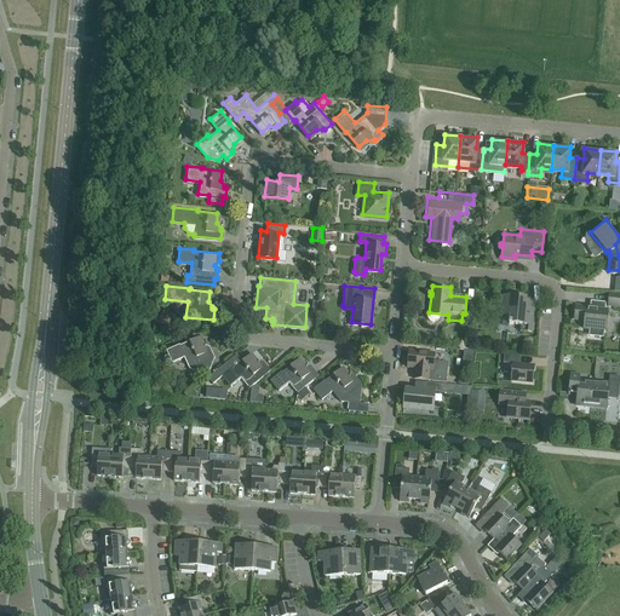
[(619,292),(607,291),(606,303),(619,304),(619,292)]
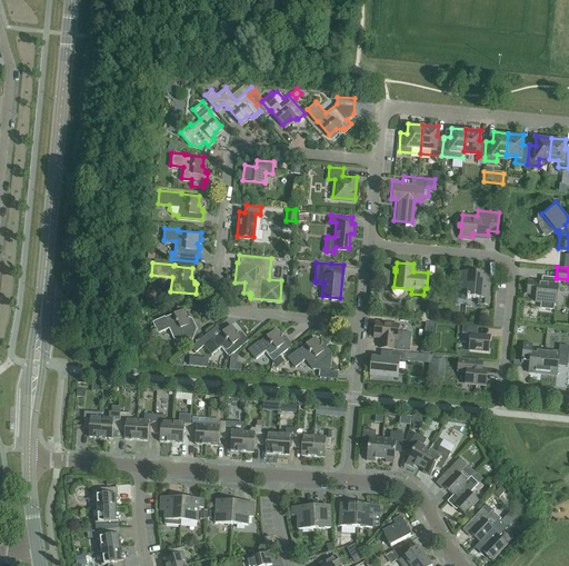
[(477,303),(487,303),(490,274),(482,274),(482,270),(461,269),(460,287),(468,287),(467,293),(467,295),(469,296),(469,295),(478,296),(477,303)]
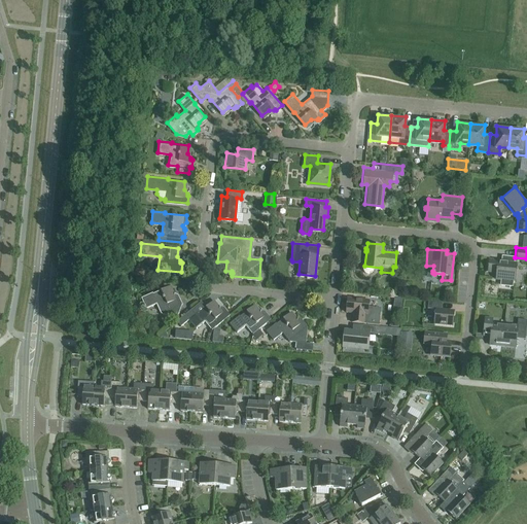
[(489,257),(488,270),(496,271),(496,277),(500,277),(499,284),(512,285),(512,278),(515,279),(516,262),(514,260),(515,254),(501,253),(501,259),(498,259),(498,258),(489,257)]
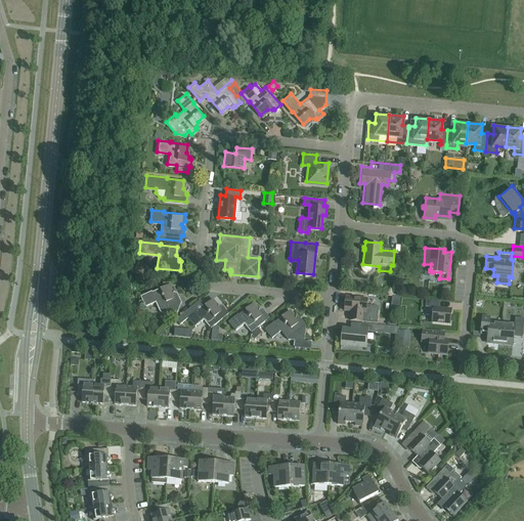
[(171,291),(167,283),(151,290),(151,289),(140,294),(145,305),(156,300),(160,310),(175,315),(178,309),(175,303),(181,300),(178,294),(177,295),(176,293),(171,291)]
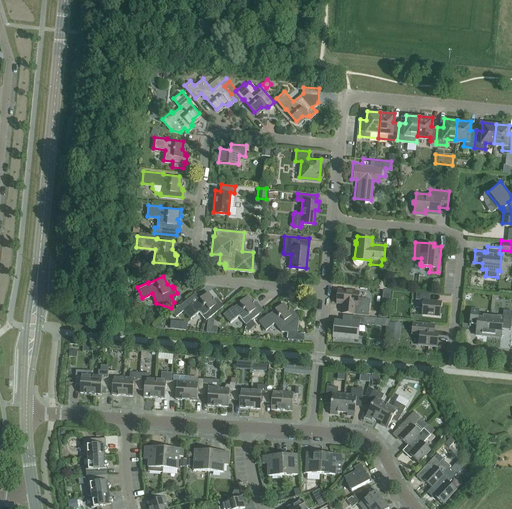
[(341,311),(354,312),(367,313),(369,300),(366,297),(358,297),(358,289),(337,287),(336,301),(342,302),(341,311)]
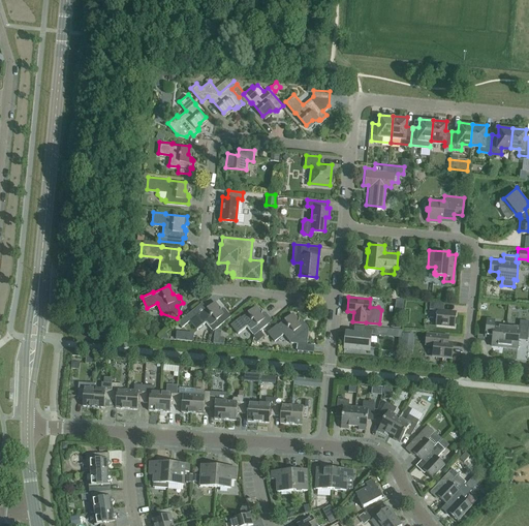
[(436,323),(454,325),(456,309),(443,308),(444,301),(430,300),(429,308),(437,308),(436,323)]
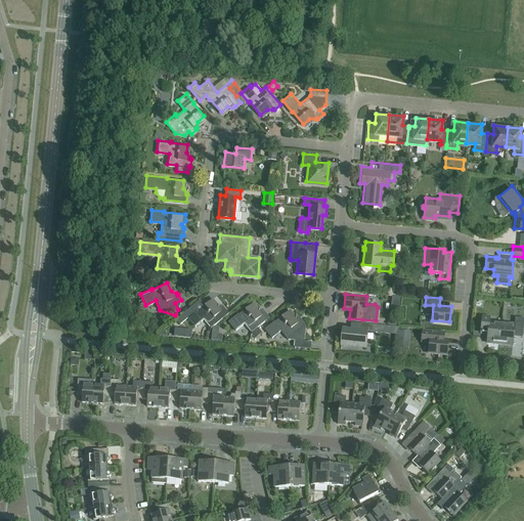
[(203,304),(199,299),(176,317),(180,322),(187,316),(194,324),(204,317),(211,326),(228,311),(224,306),(223,307),(221,305),(216,304),(211,298),(203,304)]
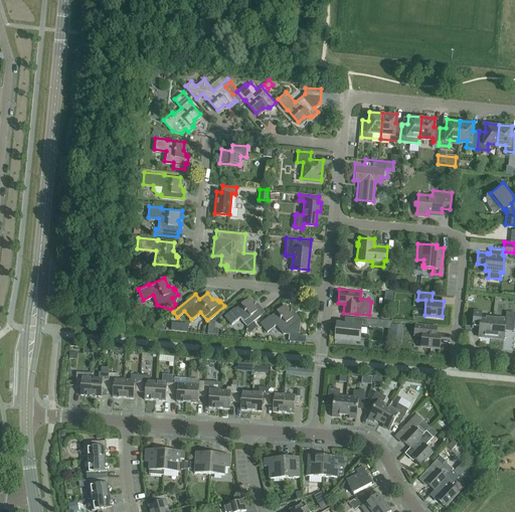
[(240,316),(246,324),(252,319),(265,310),(260,305),(259,306),(258,304),(252,303),(247,297),(234,307),(233,307),(224,314),(231,323),(240,316)]
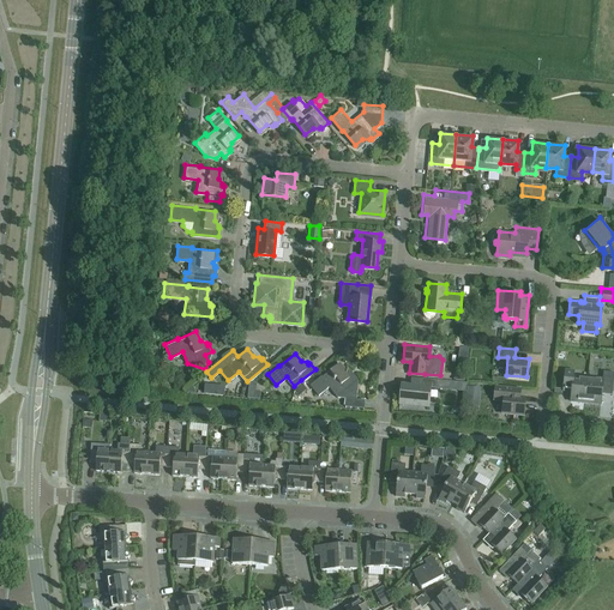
[(356,397),(357,378),(353,372),(351,373),(350,370),(343,370),(337,362),(321,375),(321,374),(309,384),(318,393),(329,385),(337,396),(344,396),(343,404),(363,406),(365,398),(356,397)]
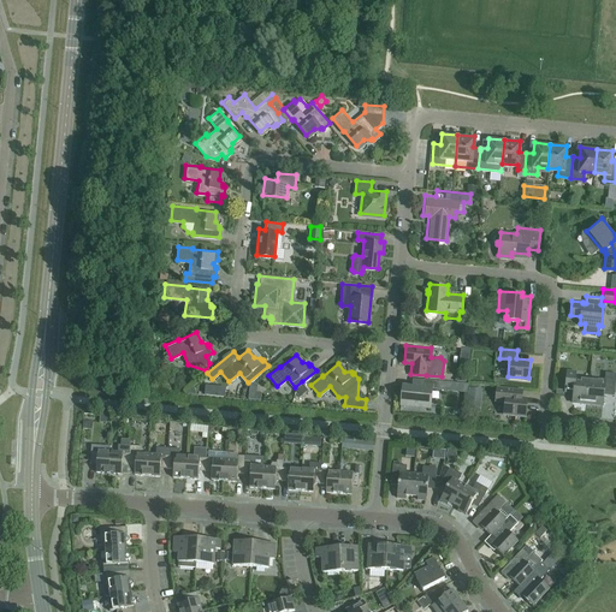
[(586,402),(588,376),(575,375),(575,369),(567,369),(564,391),(573,391),(572,399),(586,402)]
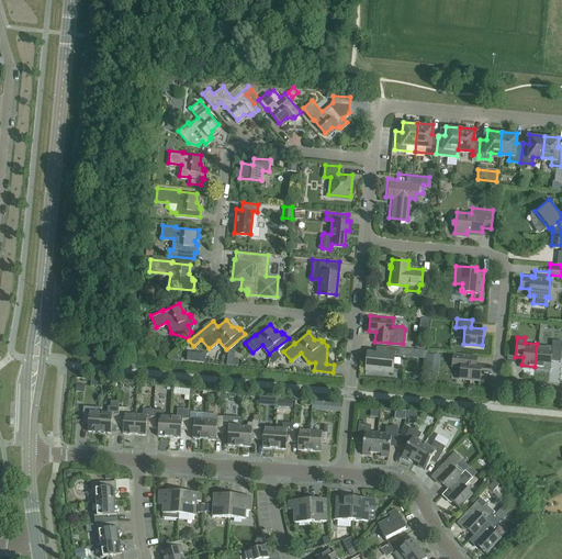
[(551,345),(537,344),(535,367),(549,368),(550,359),(560,359),(561,339),(552,338),(551,345)]
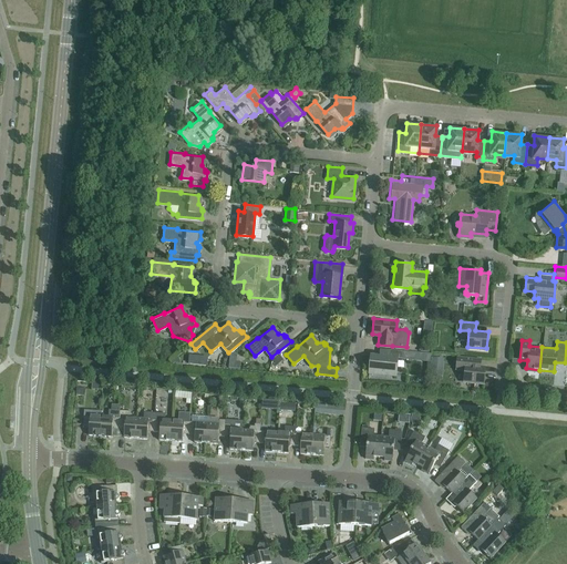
[(389,355),(370,354),(369,370),(395,373),(397,357),(403,357),(403,349),(389,348),(389,355)]
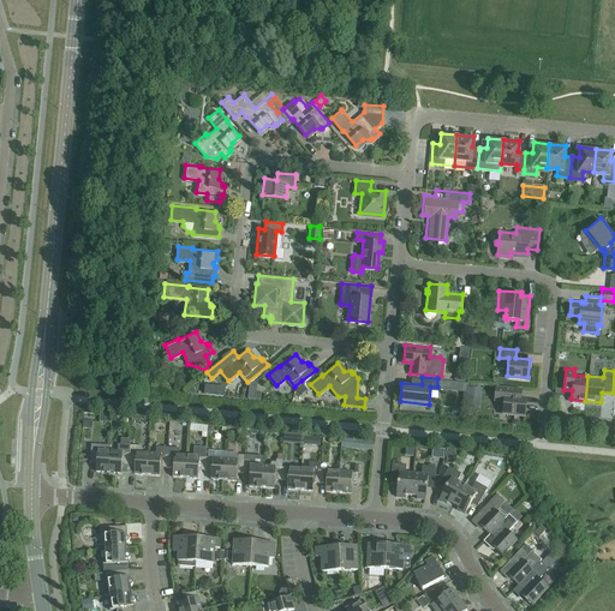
[(294,387),(294,388),(299,394),(308,388),(302,381),(294,387)]
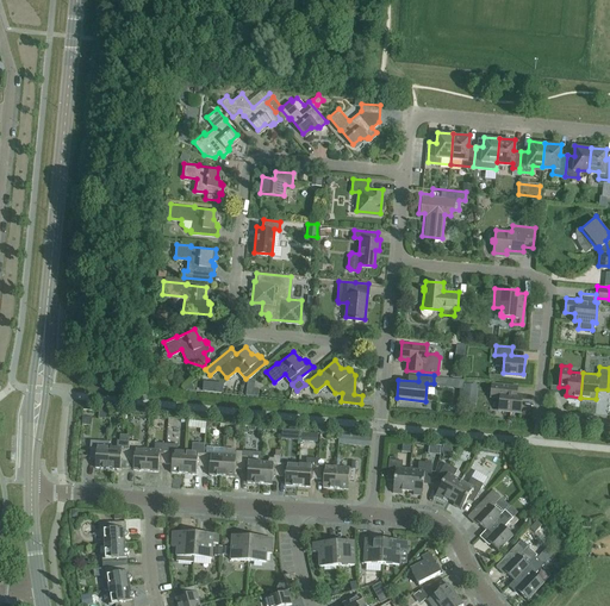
[(464,381),(462,400),(471,401),(472,382),(464,381)]
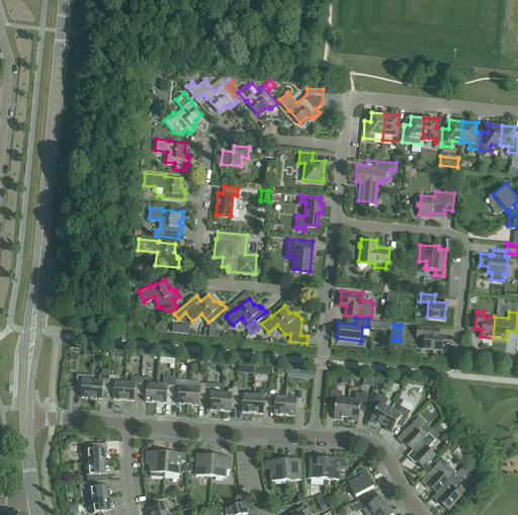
[(441,349),(443,334),(438,333),(438,327),(417,325),(416,334),(418,336),(424,337),(424,345),(430,346),(431,348),(441,349)]
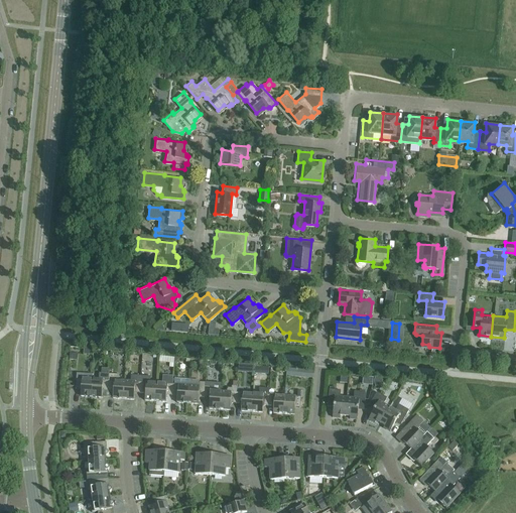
[(76,371),(76,375),(75,386),(81,387),(80,394),(91,394),(92,376),(92,372),(76,371)]
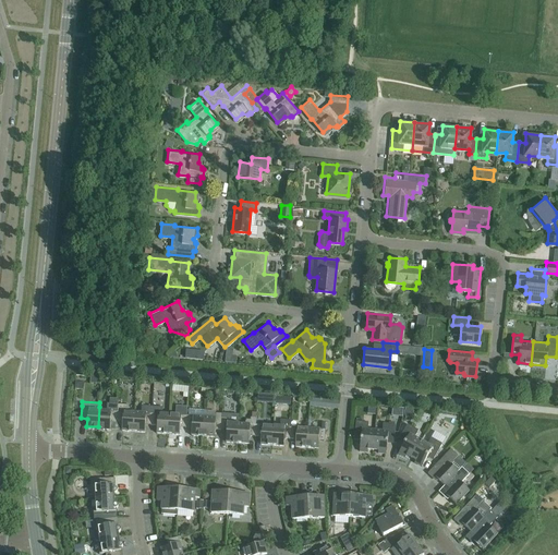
[(116,420),(118,401),(117,401),(109,401),(107,401),(106,408),(99,407),(98,426),(110,427),(110,420),(116,420)]
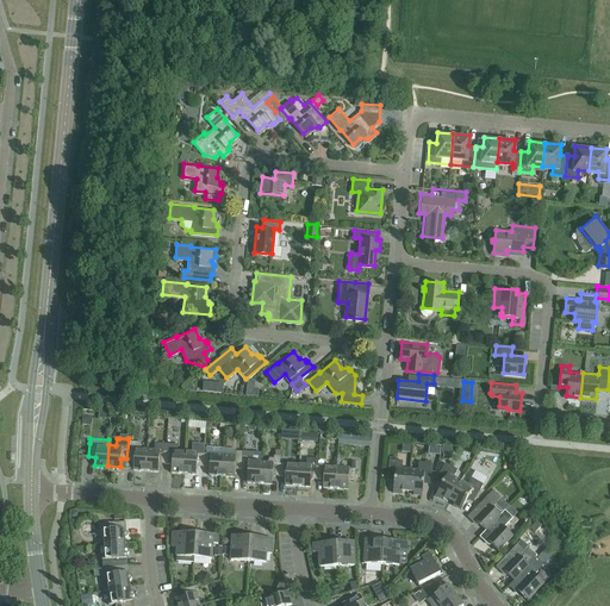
[(132,468),(145,469),(147,448),(139,447),(139,439),(129,438),(126,458),(134,460),(132,468)]
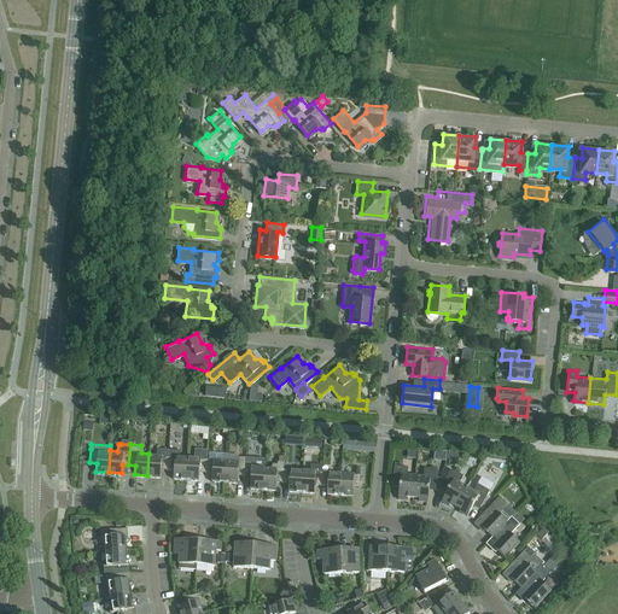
[(192,456),(187,456),(186,478),(198,478),(199,469),(205,471),(207,457),(207,446),(192,445),(192,456)]
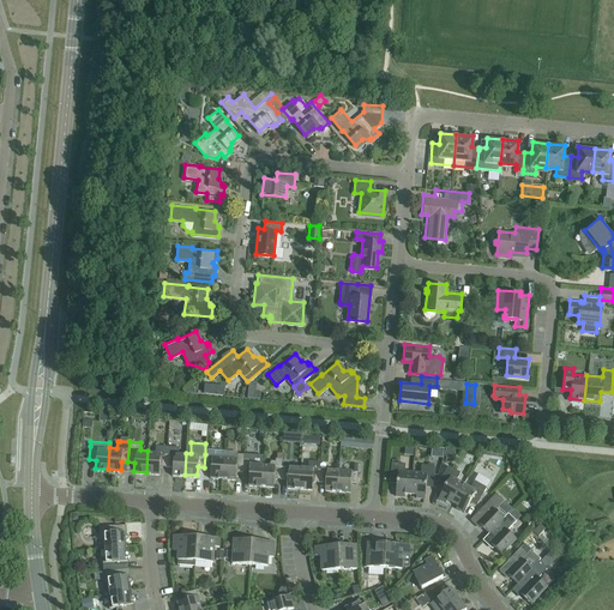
[(148,451),(146,472),(158,472),(160,464),(166,465),(167,445),(155,444),(155,451),(148,451)]
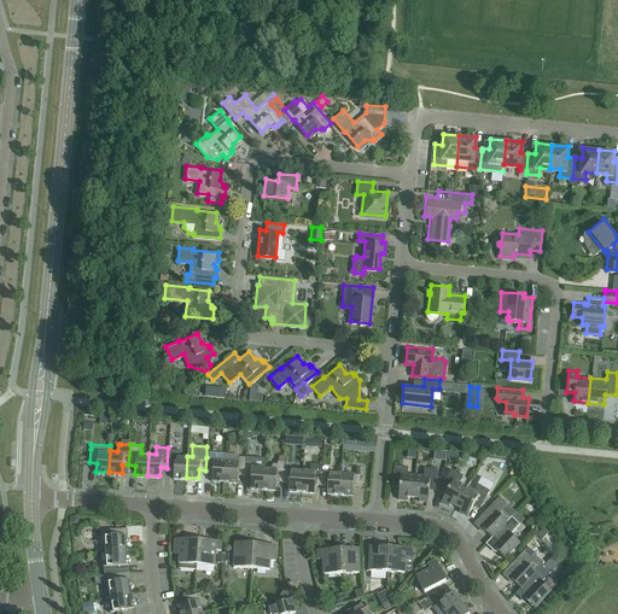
[(168,448),(167,468),(174,468),(173,477),(186,478),(187,456),(180,455),(180,448),(168,448)]
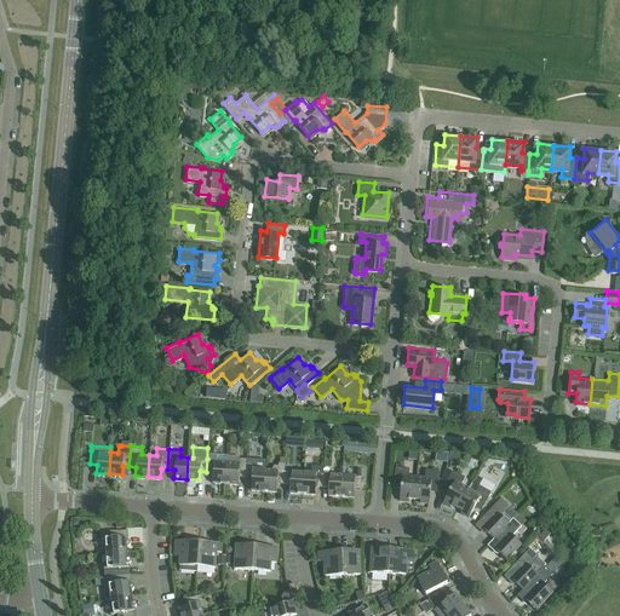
[(227,460),(225,482),(237,483),(239,475),(245,475),(246,461),(246,456),(239,456),(239,461),(227,460)]
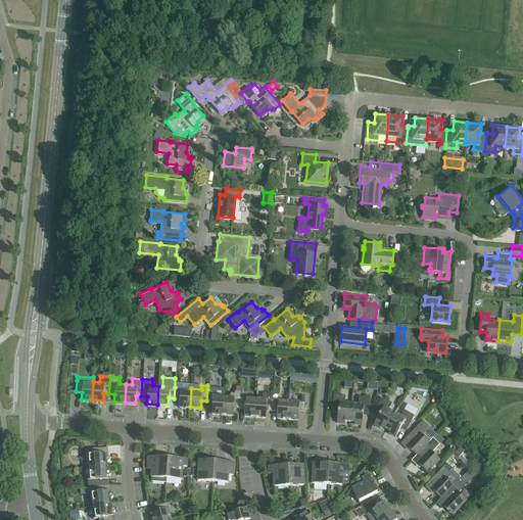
[(175,387),(174,398),(179,398),(179,406),(190,407),(191,388),(175,387)]
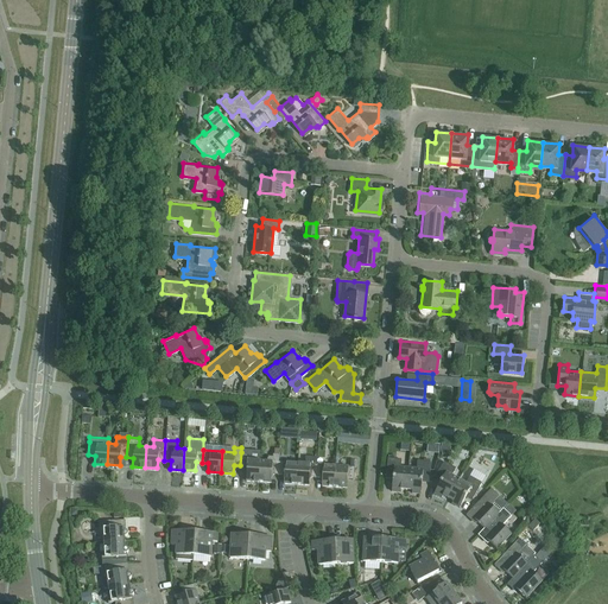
[(258,479),(259,458),(247,457),(247,452),(241,452),(240,465),(246,465),(246,478),(258,479)]
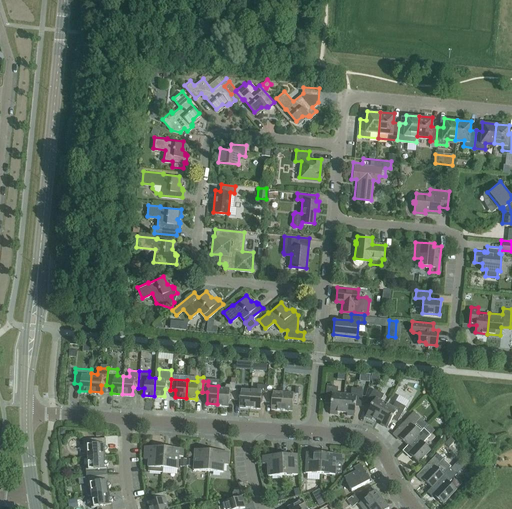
[(218,386),(217,404),(228,405),(228,398),(234,398),(234,387),(235,382),(228,381),(228,387),(218,386)]
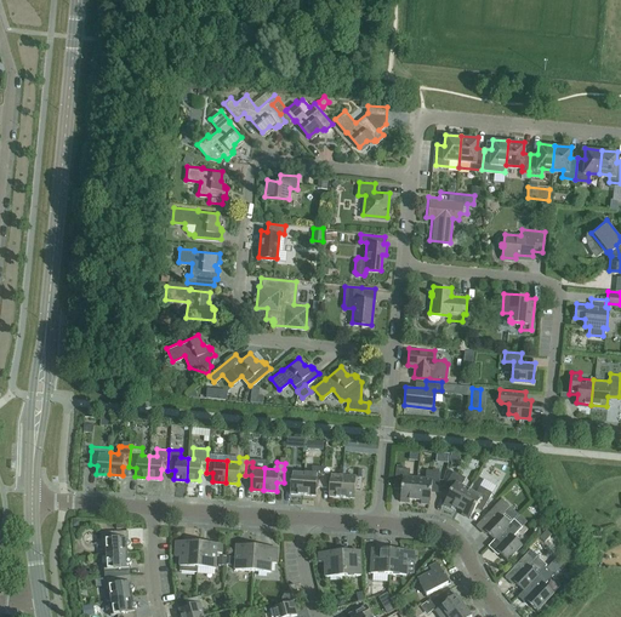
[(303,470),(302,492),(315,493),(315,485),(322,485),(323,472),(324,466),(311,464),(309,470),(303,470)]
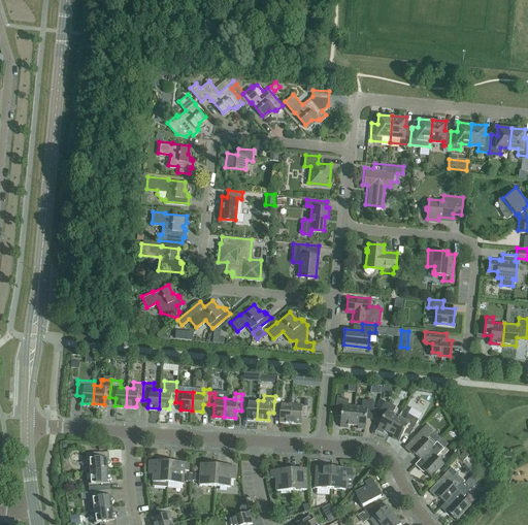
[(353,423),(355,405),(348,404),(349,397),(336,396),(335,412),(341,412),(339,425),(348,425),(348,423),(353,423)]
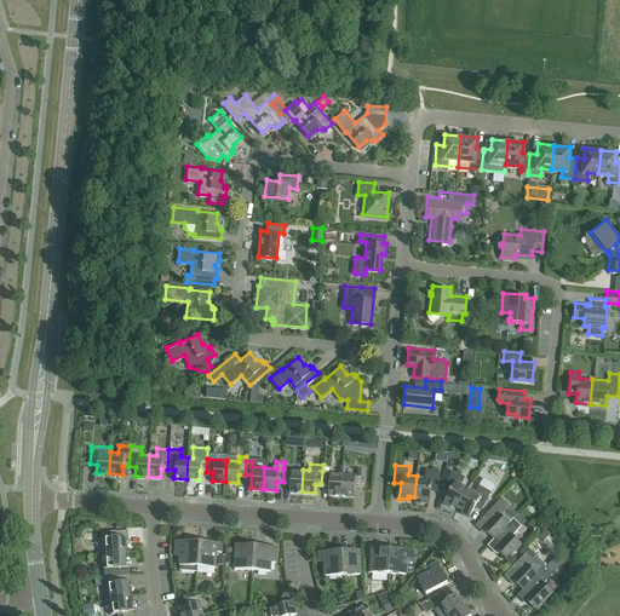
[(356,473),(342,472),(340,494),(352,495),(354,487),(360,487),(362,467),(356,467),(356,473)]
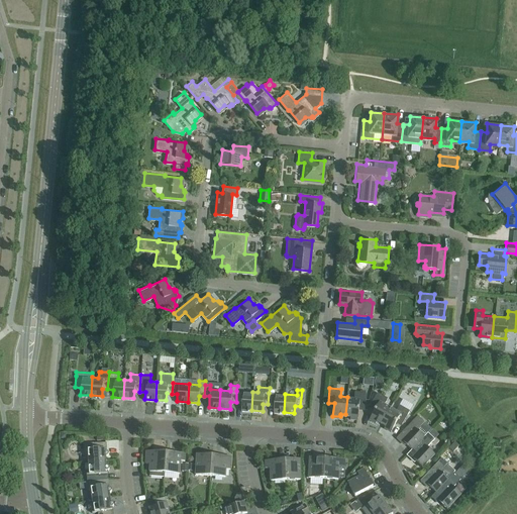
[(353,398),(347,397),(345,414),(350,415),(349,417),(357,418),(358,406),(365,406),(366,392),(354,390),(353,398)]
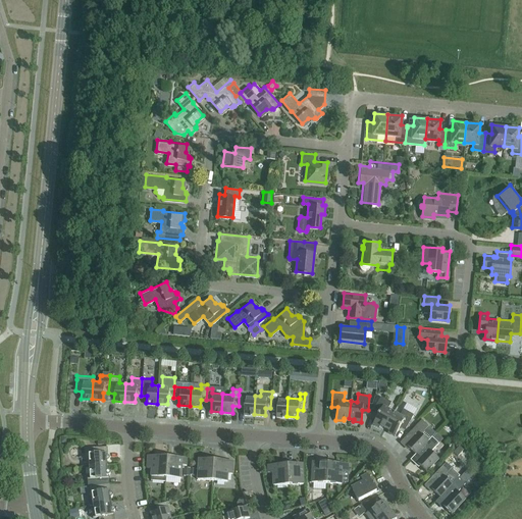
[(239,395),(239,406),(244,406),(243,413),(254,414),(255,396),(239,395)]
